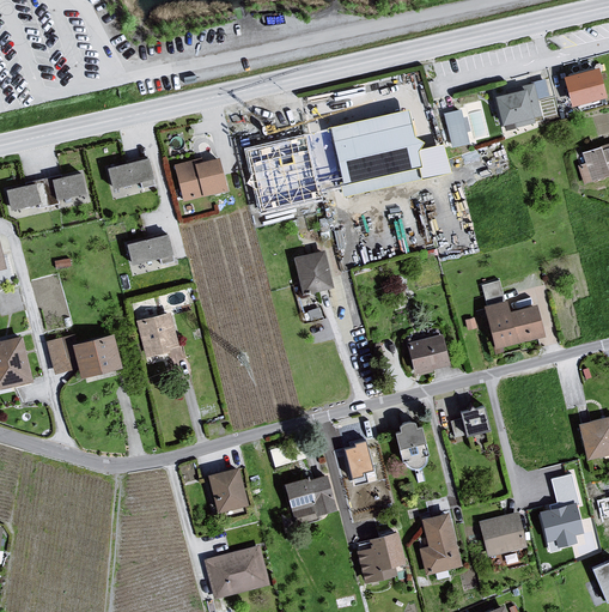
[(598,66),(561,76),(572,107),(607,97),(601,72),(598,66)]
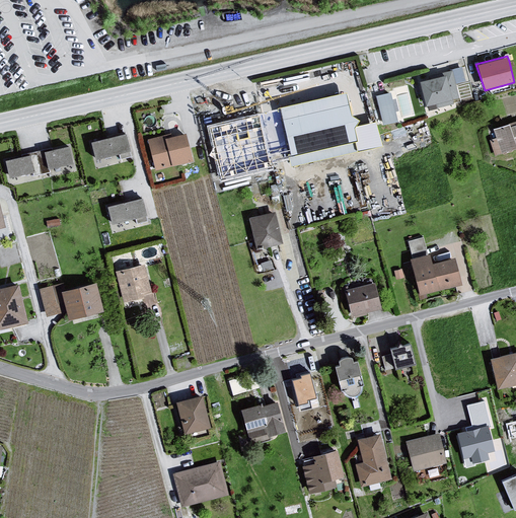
[(454,71),(419,80),(426,103),(435,100),(438,109),(457,103),(455,97),(460,97),(454,71)]
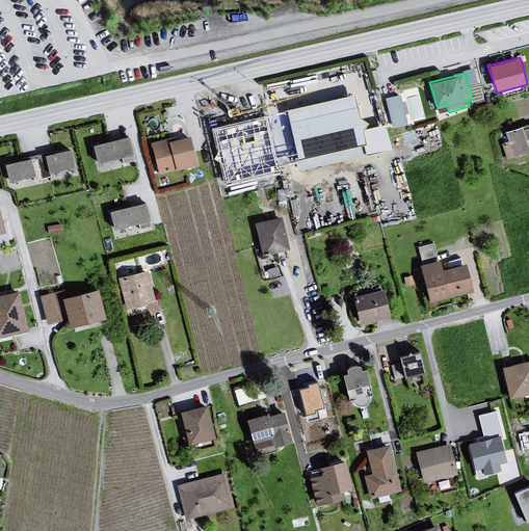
[(389,94),(395,125),(411,121),(404,90),(389,94)]
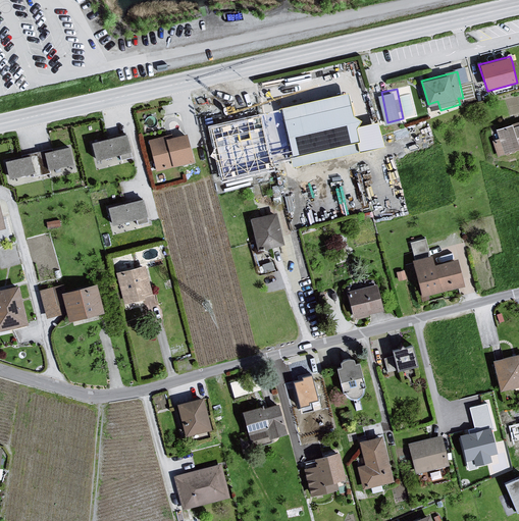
[(349,94),(277,108),(282,132),(278,139),(287,144),(290,156),(360,139),(357,126),(360,119),(353,116),(349,94)]
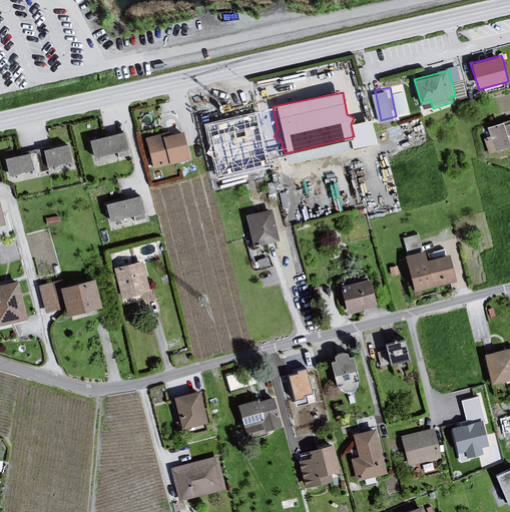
[(259,114),(210,125),(222,175),(270,163),(259,114)]
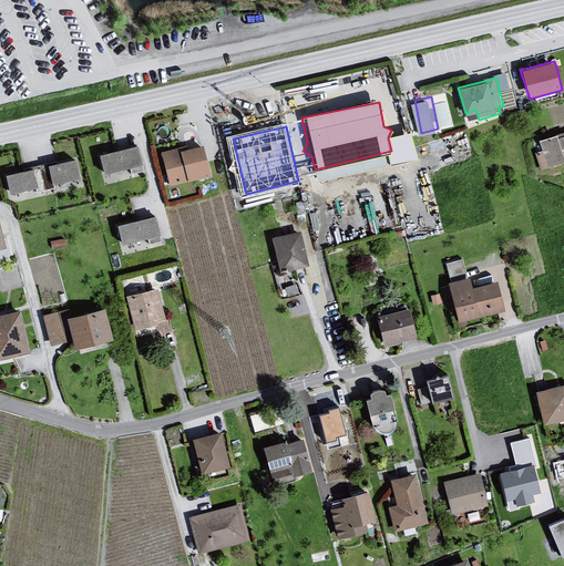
[(563,133),(536,141),(537,151),(535,152),(541,170),(563,162),(563,133)]
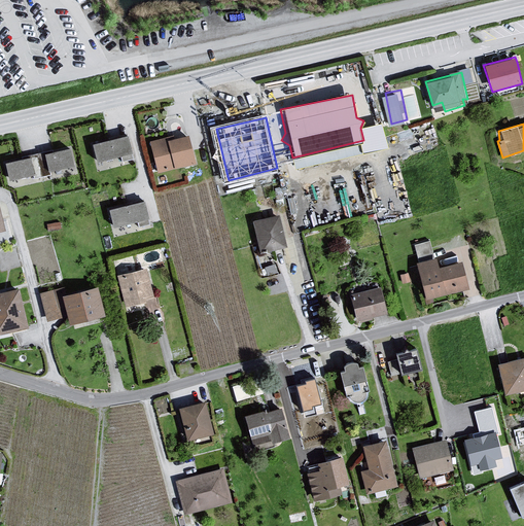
[(167,137),(149,141),(159,174),(197,164),(188,135),(169,140),(167,137)]
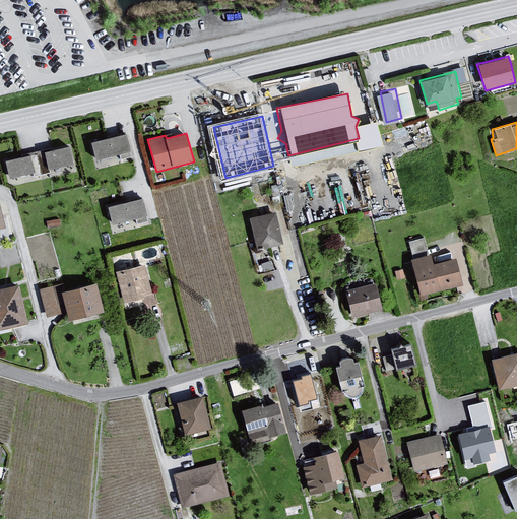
[(129,136),(90,142),(97,161),(120,155),(122,161),(134,156),(129,136)]
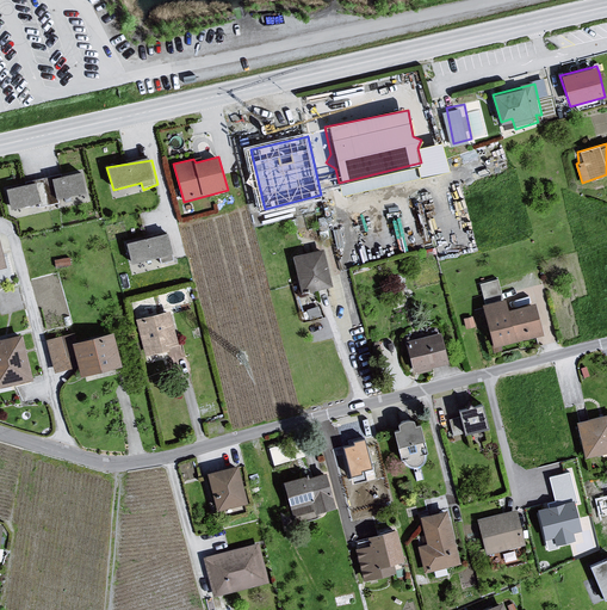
[(84,173),(5,190),(11,213),(25,209),(25,214),(63,205),(60,198),(88,192),(84,173)]
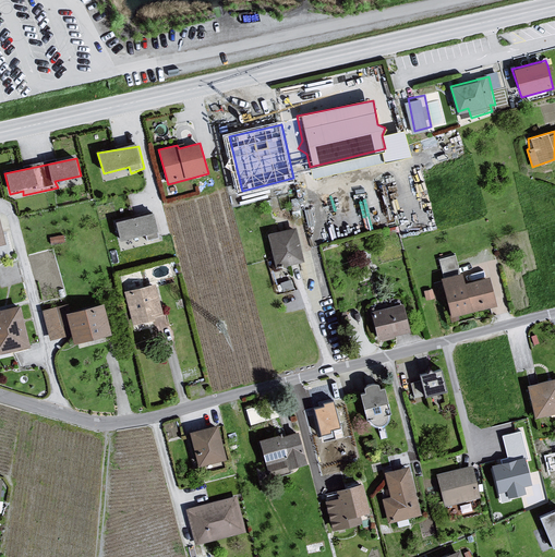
[(153,213),(113,222),(120,241),(146,234),(149,242),(163,239),(153,213)]
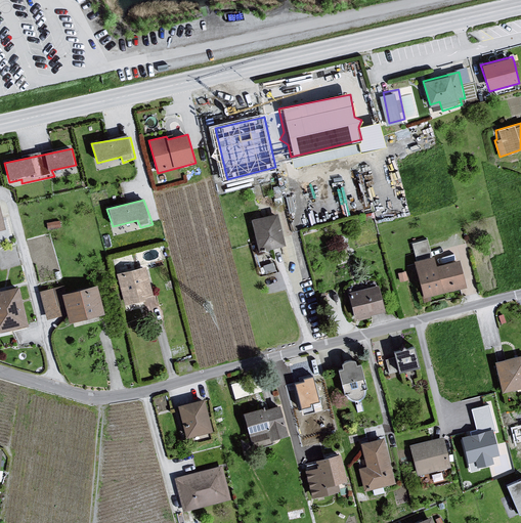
[(276,214),(251,219),(256,248),(264,246),(266,249),(284,244),(276,214)]
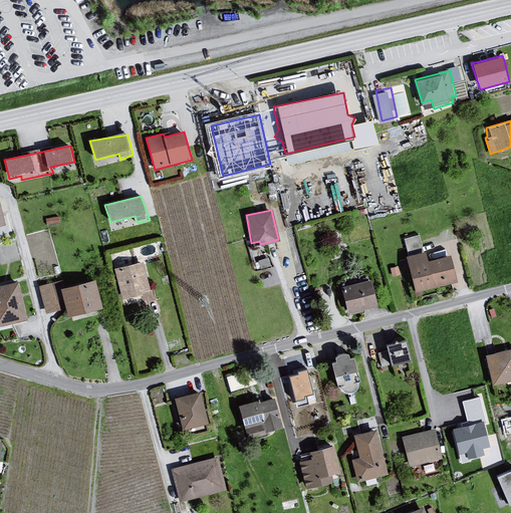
[(422,235),(405,239),(409,255),(407,255),(415,291),(456,282),(448,255),(428,260),(422,235)]
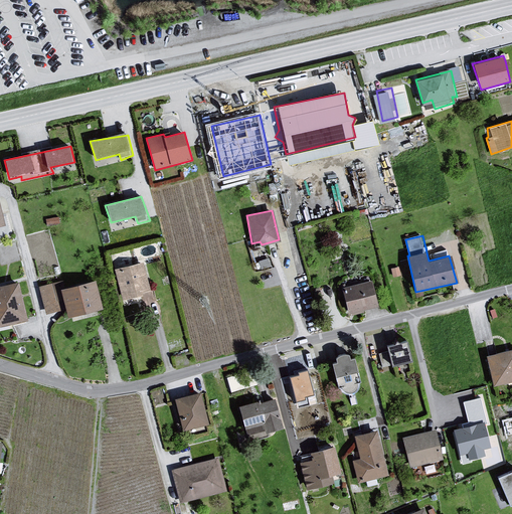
[(143,262),(115,269),(123,299),(151,292),(143,262)]
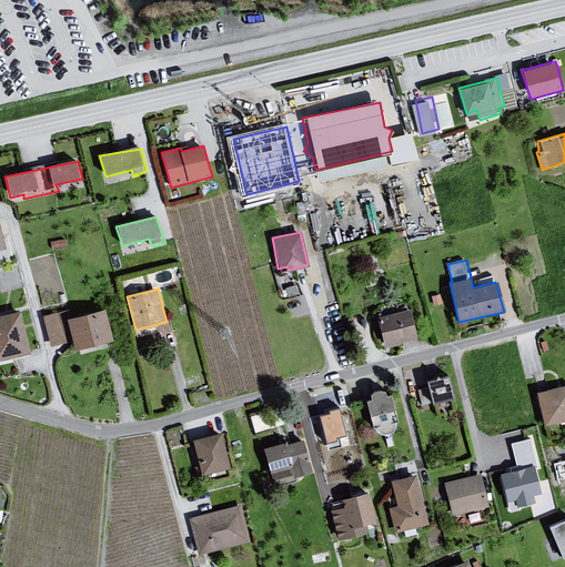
[(104,309),(66,316),(74,350),(113,340),(104,309)]
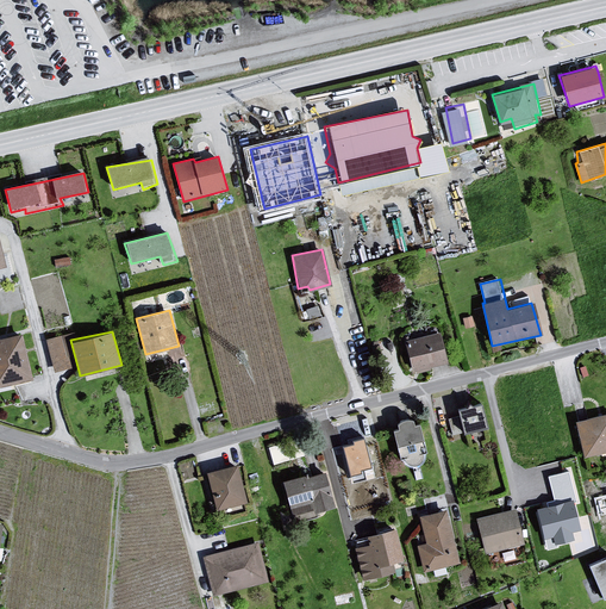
[(25,335),(0,340),(0,385),(35,379),(25,335)]
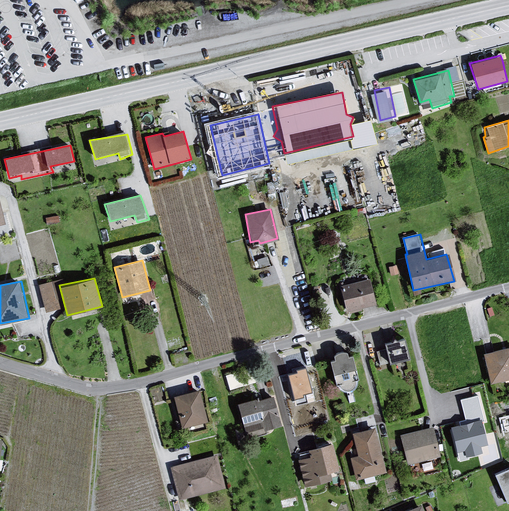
[(370,281),(341,286),(347,310),(376,305),(370,281)]
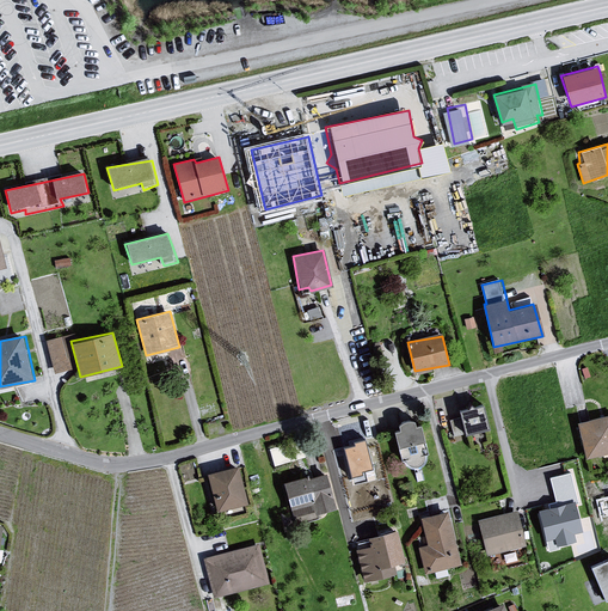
[(471,405),(462,408),(468,431),(492,425),(486,402),(477,404),(473,402),(471,405)]
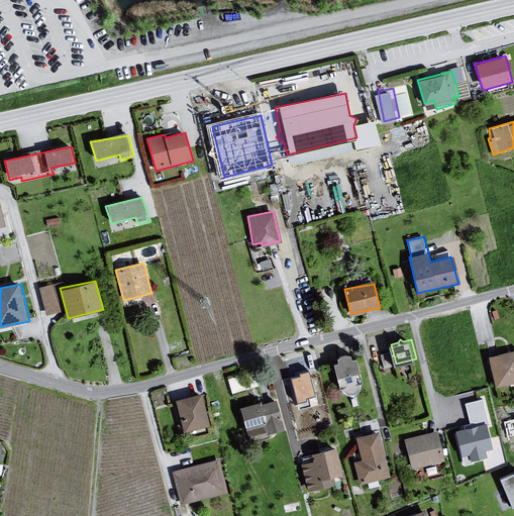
[(513,349),(488,355),(495,386),(513,382),(513,349)]
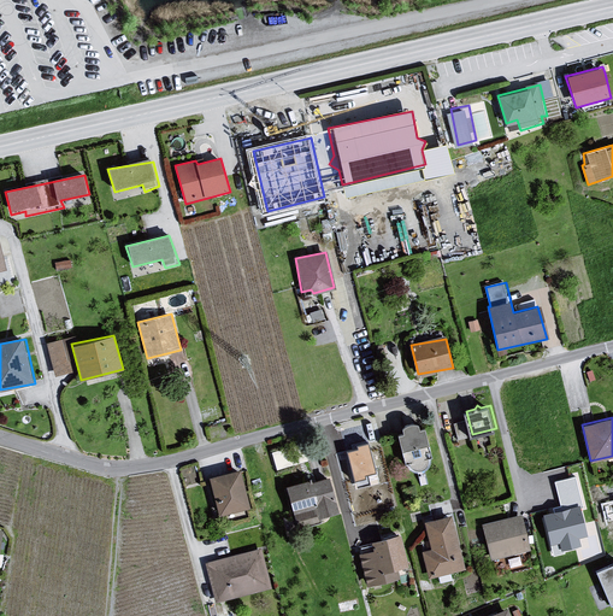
[(402,430),(395,432),(404,457),(406,464),(408,463),(411,469),(417,470),(428,469),(431,465),(435,459),(424,427),(418,428),(417,422),(410,421),(404,423),(400,427),(402,430)]
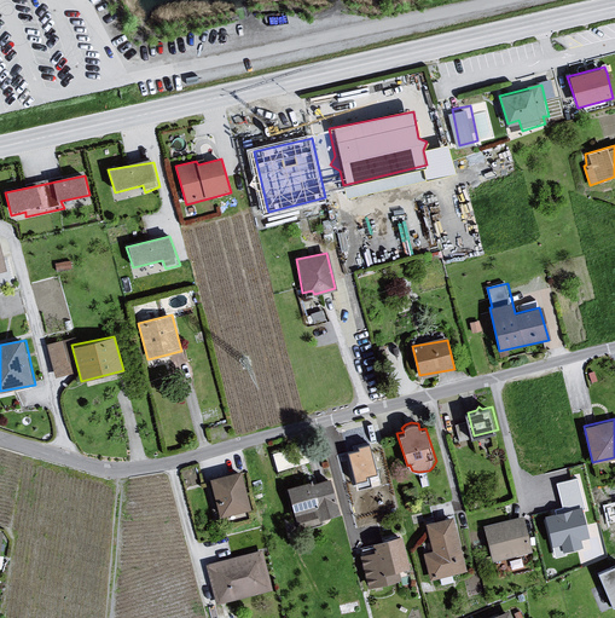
[(241,471),(208,478),(220,519),(251,512),(241,471)]
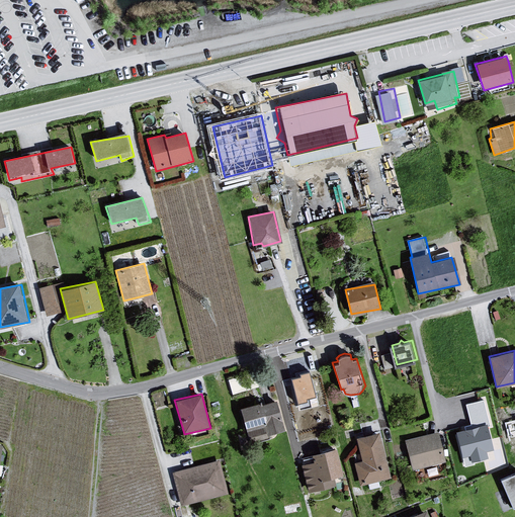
[(275,401),(239,409),(247,436),(267,430),(268,435),(284,430),(275,401)]
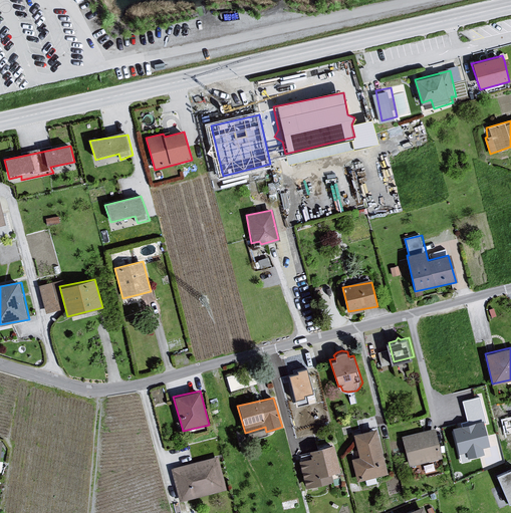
[(487,423),(457,431),(463,454),(470,452),(471,458),(487,454),(485,447),(493,445),(487,423)]
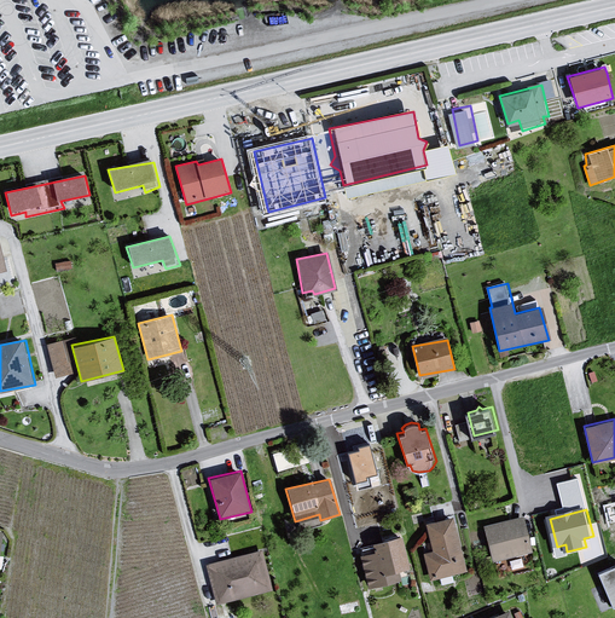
[(456,518),(425,524),(433,550),(423,554),(430,583),(468,575),(456,518)]
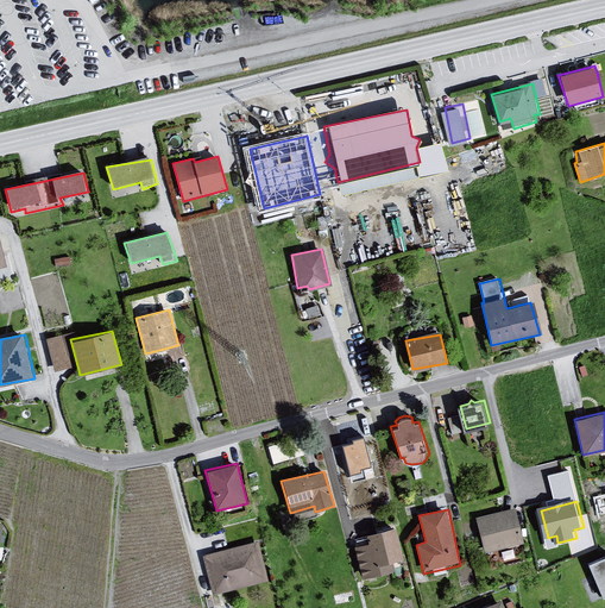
[(516,509),(477,516),(485,553),(525,544),(516,509)]
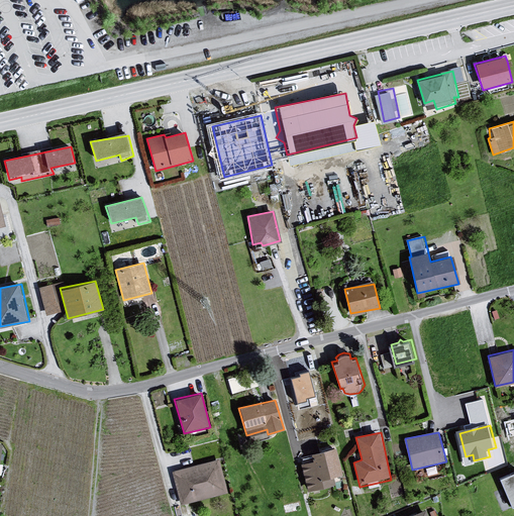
[(337,448),(311,452),(311,461),(302,463),(308,491),(336,486),(334,480),(336,476),(343,475),(337,448)]
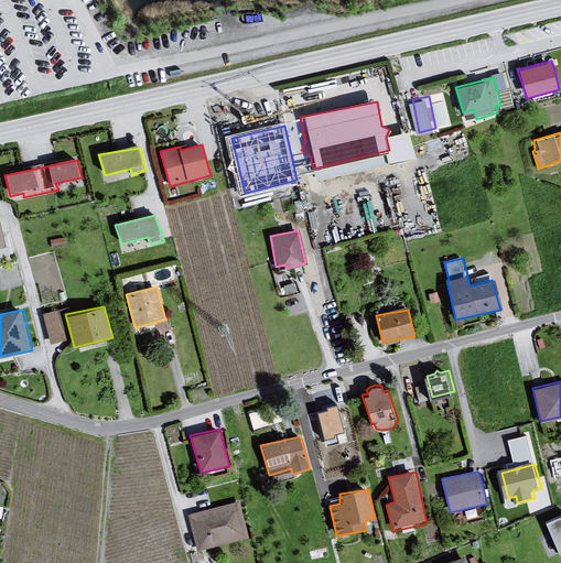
[(240,501),(189,515),(200,552),(251,539),(240,501)]
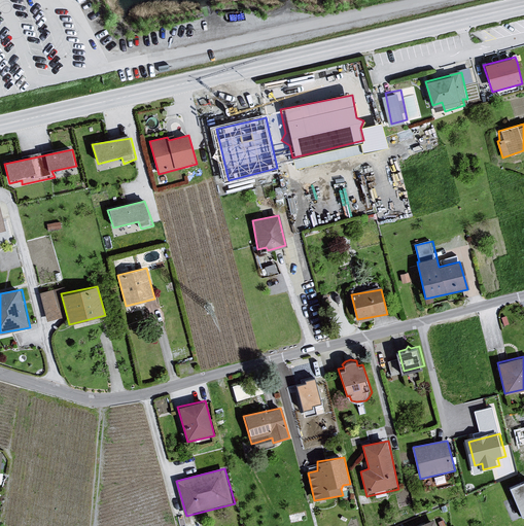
[(523,478),(505,486),(520,519),(523,518),(523,478)]
